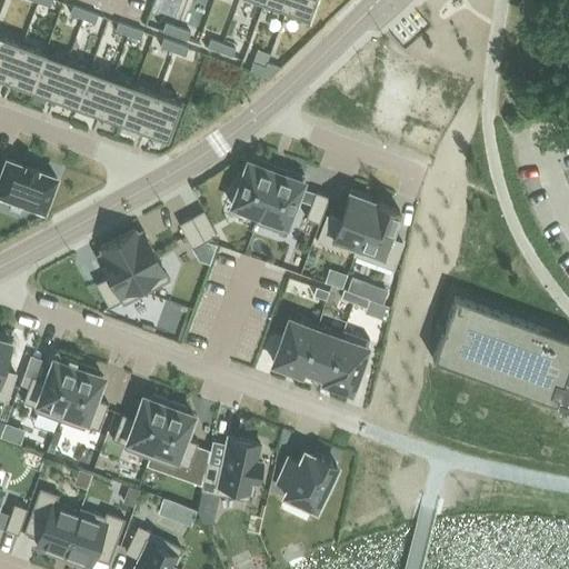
[(286,11),(289,0),(263,0),(263,2),(286,11)]
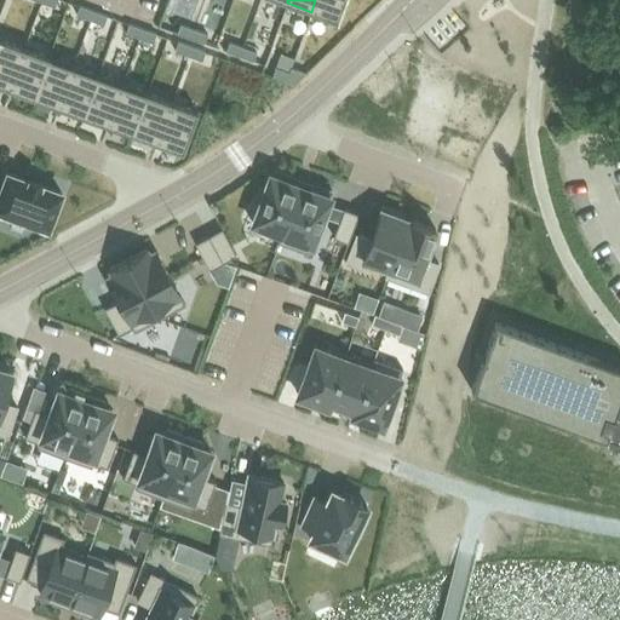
[(315,0),(311,12),(336,21),(337,22),(344,0),(315,0)]
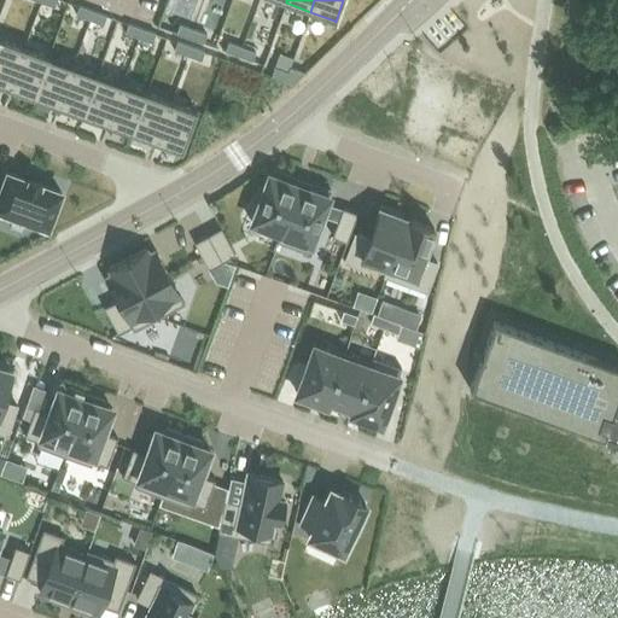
[(89,21),(93,11),(79,6),(75,15),(89,21)]
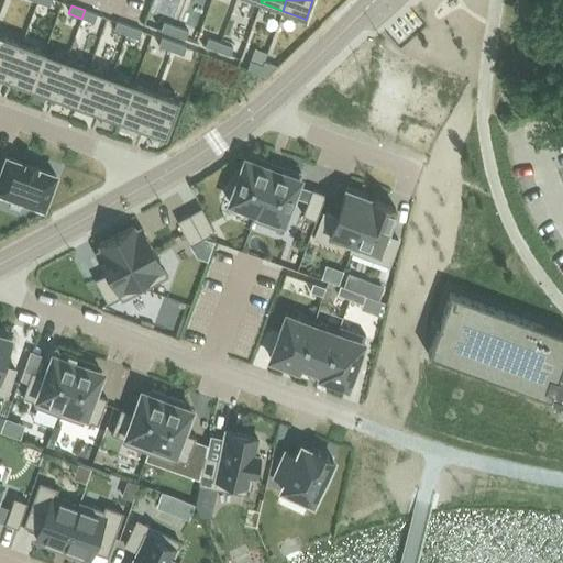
[(97,14),(85,10),(81,19),(94,23),(97,14)]
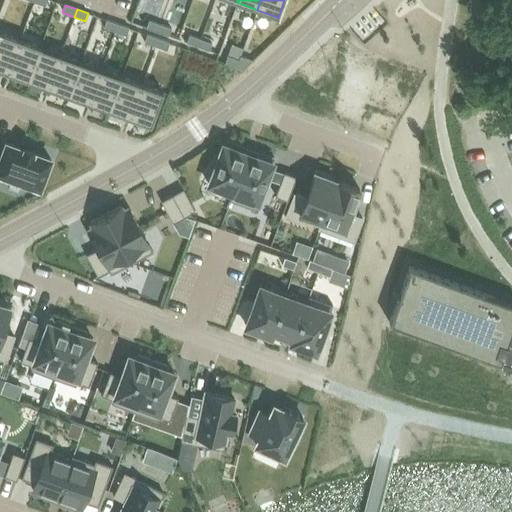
[(114,32),(117,24),(106,20),(103,27),(114,32)]
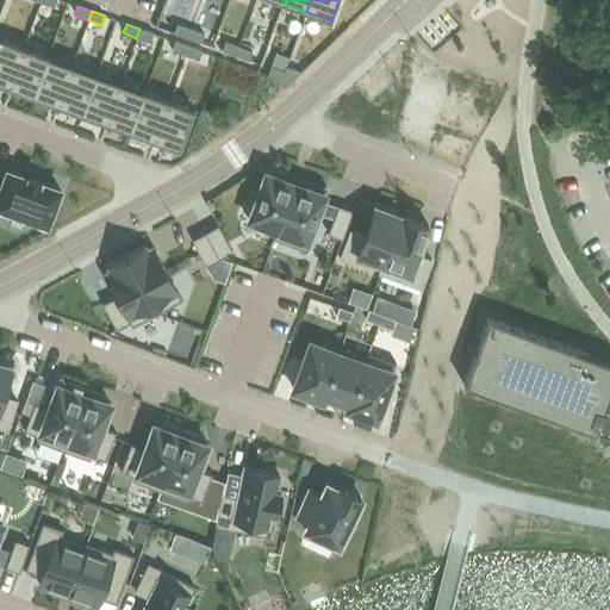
[(187,38),(191,29),(176,24),(174,33),(187,38)]
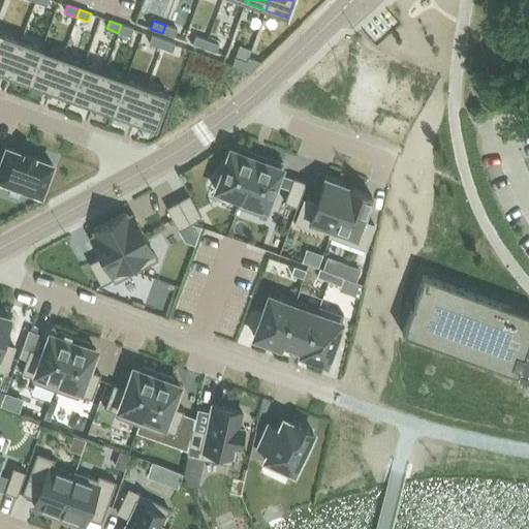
[(132,29),(121,25),(118,33),(130,37),(132,29)]
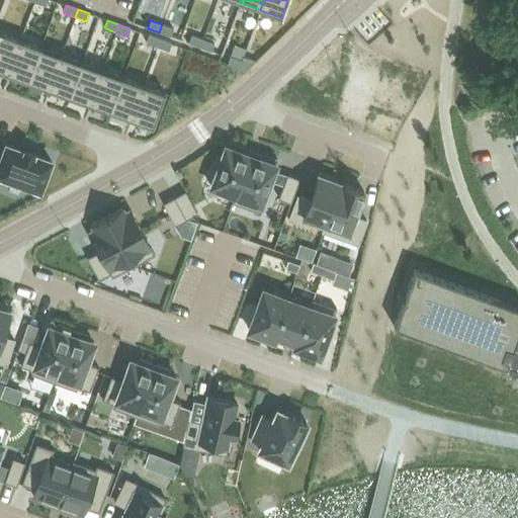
[(170,36),(173,28),(162,24),(159,32),(170,36)]
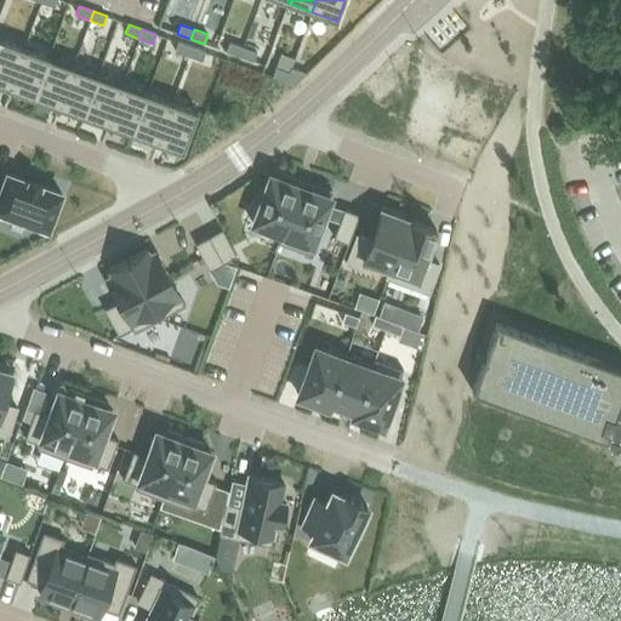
[(0,85),(9,90),(24,49),(0,39),(0,85)]
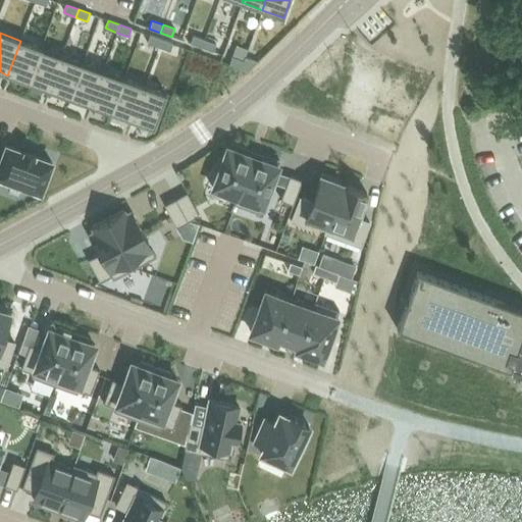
[(158,47),(161,40),(150,36),(147,43),(158,47)]
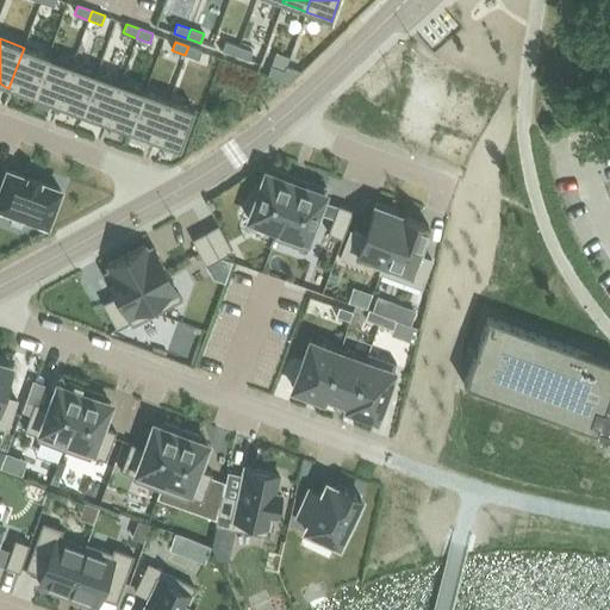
[(235,55),(238,47),(225,42),(222,50),(235,55)]
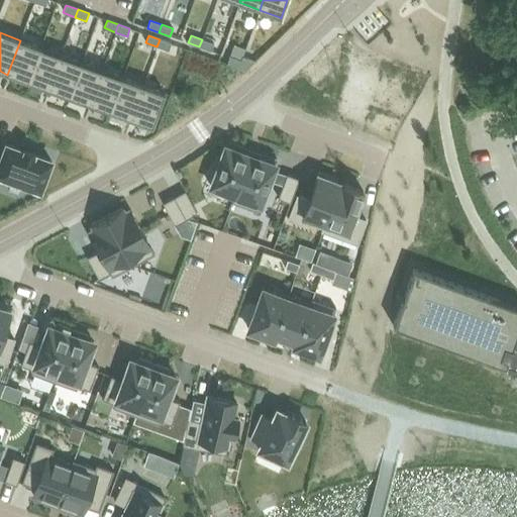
[(168,50),(171,43),(160,39),(157,46),(168,50)]
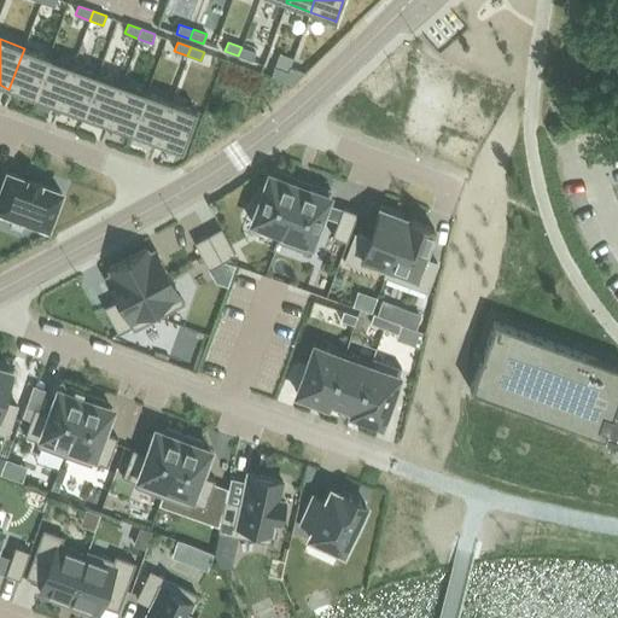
[(252,62),(255,52),(242,47),(238,56),(252,62)]
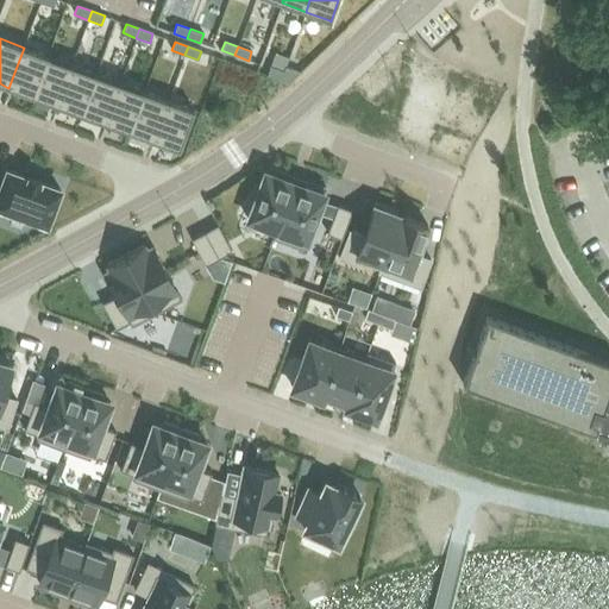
[(33,96),(48,56),(24,48),(8,88),(33,96)]
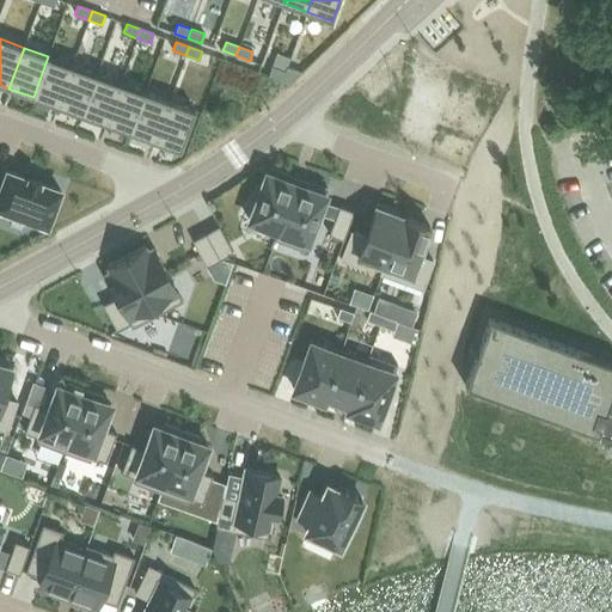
[(57,105),(72,66),(48,56),(34,97),(57,105)]
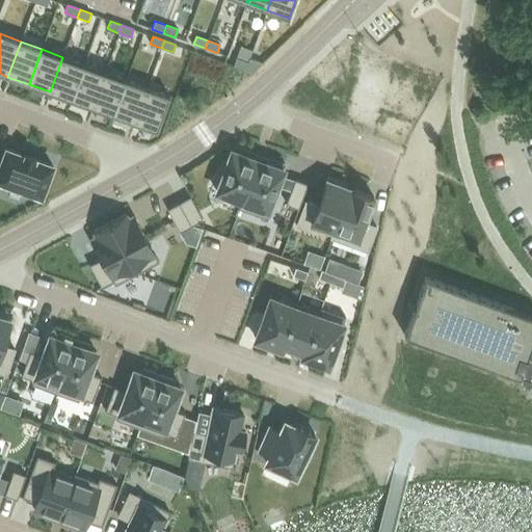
[(71,100),(83,64),(62,57),(50,91),(71,100)]
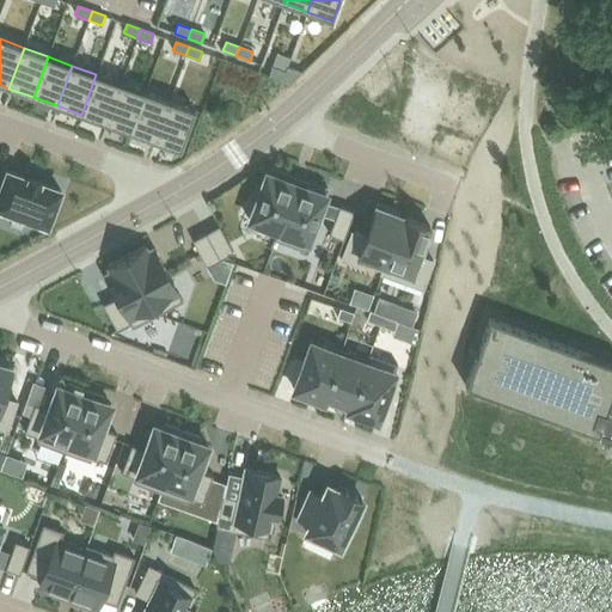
[(282,80),(285,72),(271,67),(268,75),(282,80)]
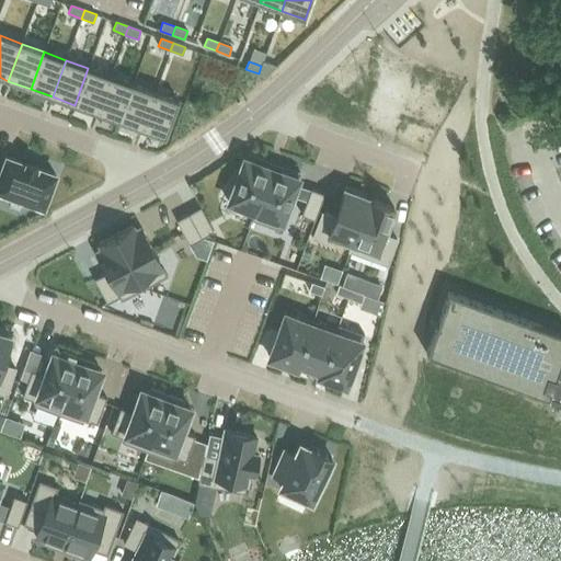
[(265,77),(276,67),(276,66),(263,61),(261,66),(259,73),(265,77)]
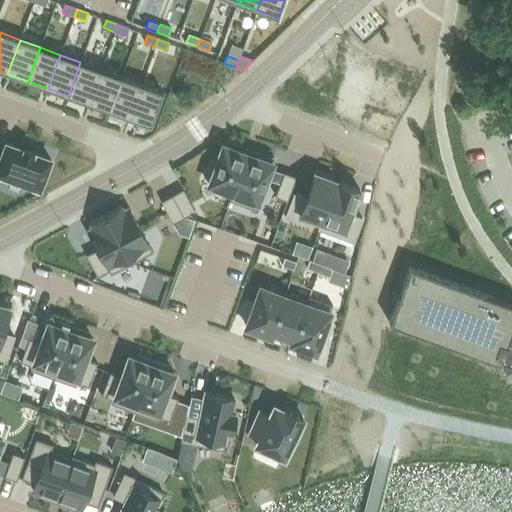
[(88,103),(101,70),(80,62),(68,96),(88,103)]
